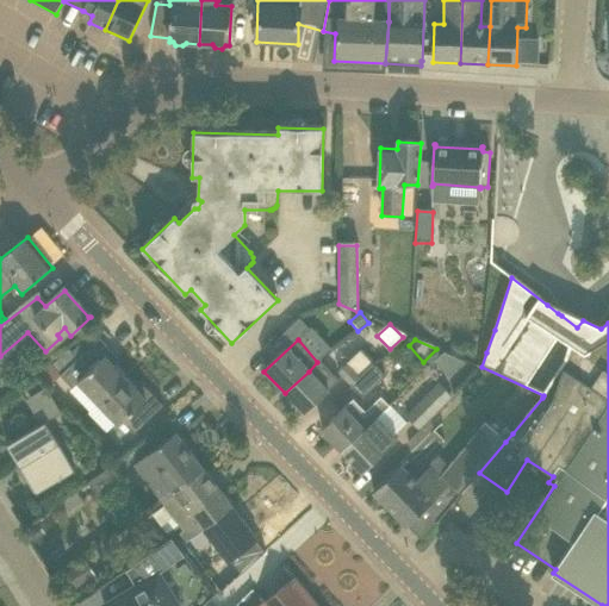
[(98,405),(125,379),(110,362),(115,357),(99,341),(86,353),(78,361),(69,368),(81,380),(68,393),(88,414),(98,405)]
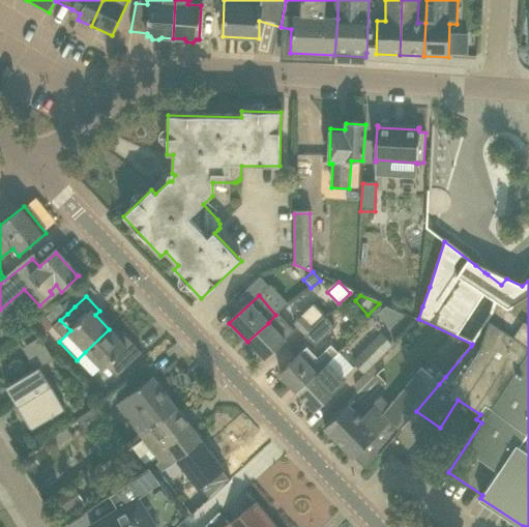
[(67,314),(75,306),(69,300),(61,308),(67,314)]
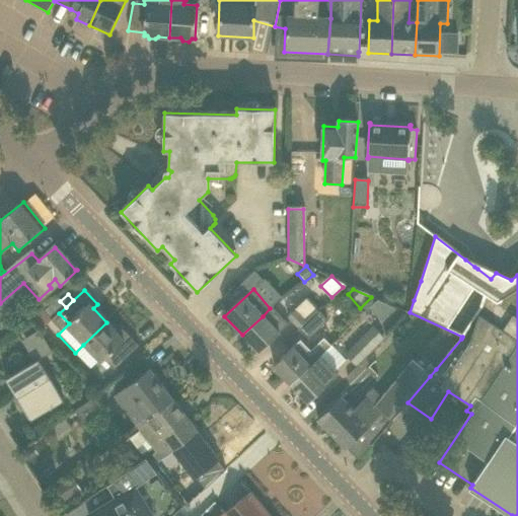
[(288,316),(298,328),(306,321),(317,311),(306,299),(288,316)]
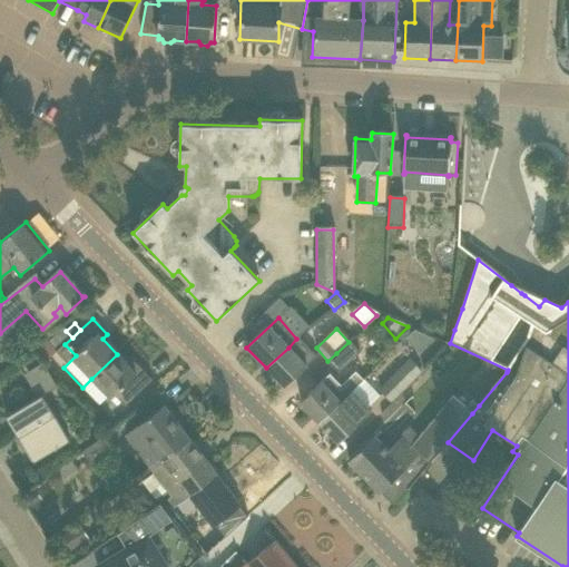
[(425,350),(430,336),(412,329),(406,342),(425,350)]
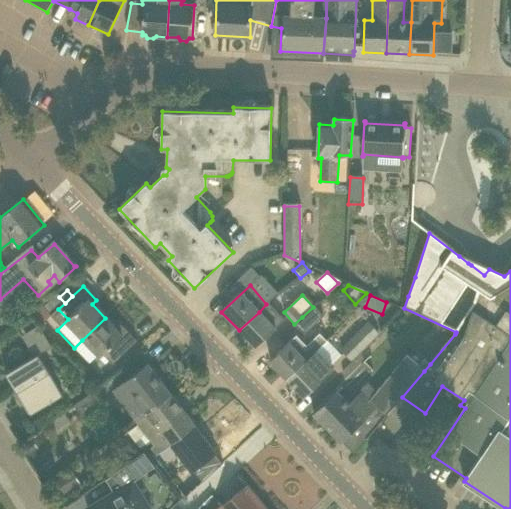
[(239,330),(256,348),(275,329),(283,321),(266,304),(259,312),(239,330)]
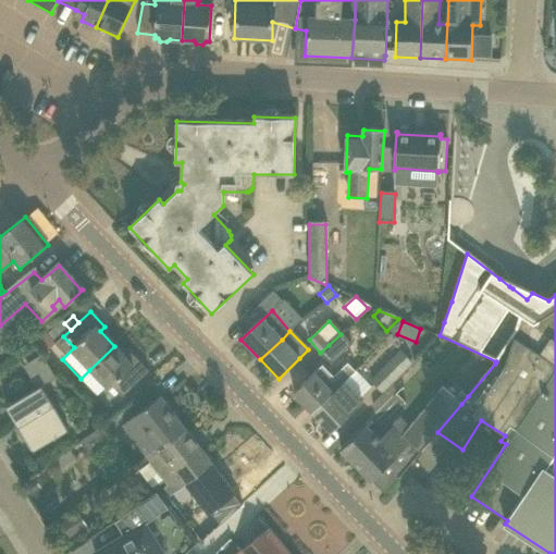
[(350,345),(341,334),(329,345),(320,353),(320,354),(330,365),(350,345)]
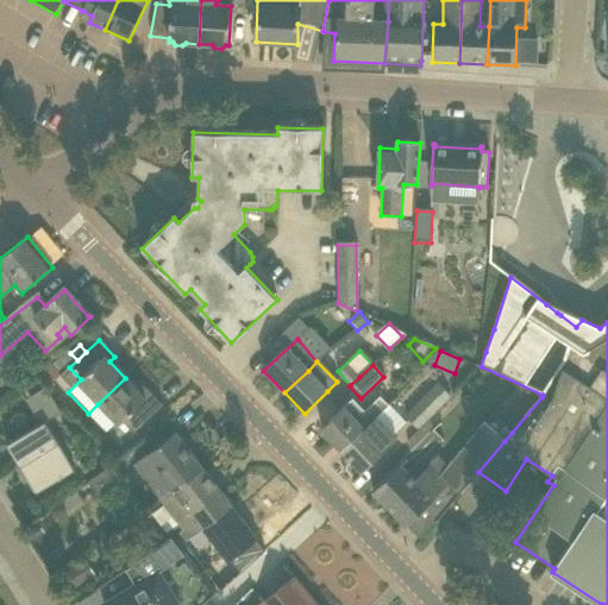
[(133,434),(162,407),(146,390),(142,395),(125,378),(98,404),(118,426),(123,422),(133,434)]
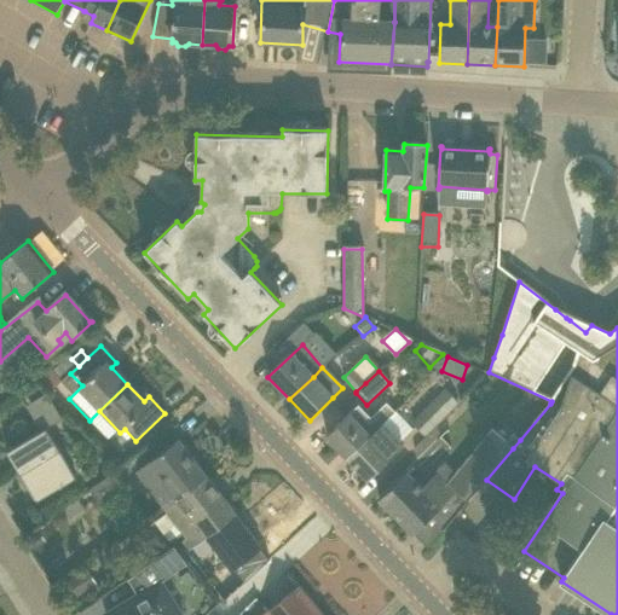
[(445,392),(413,424),(425,435),(457,404),(445,392)]
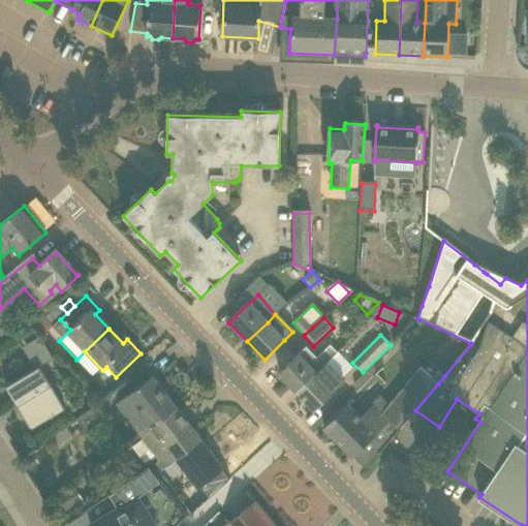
[(42,337),(23,344),(32,366),(51,359),(42,337)]
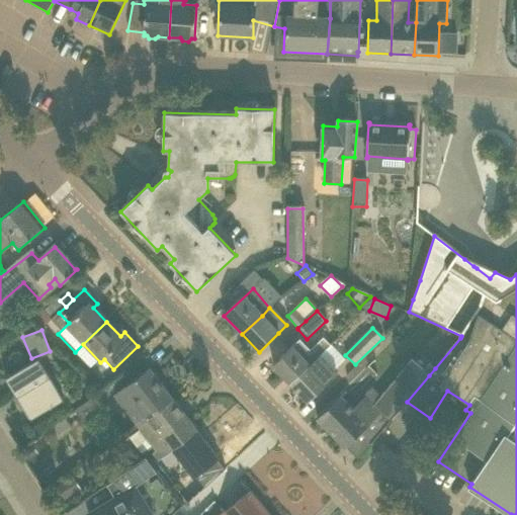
[(292,346),(272,366),(290,384),(310,365),(292,346)]
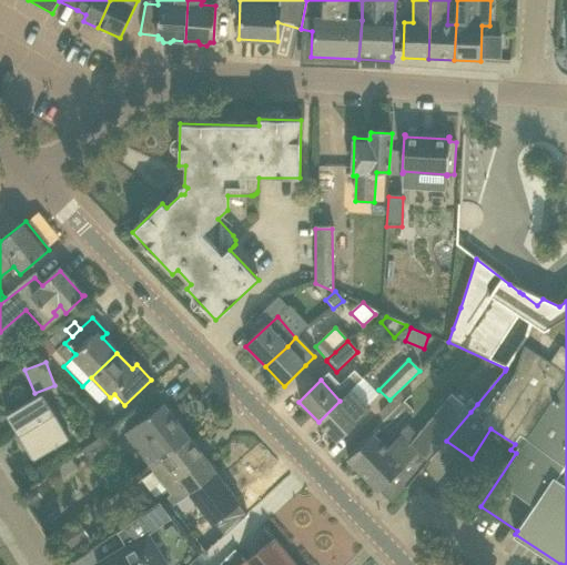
[(319,422),(337,442),(368,412),(365,409),(350,391),(340,401),(319,422)]
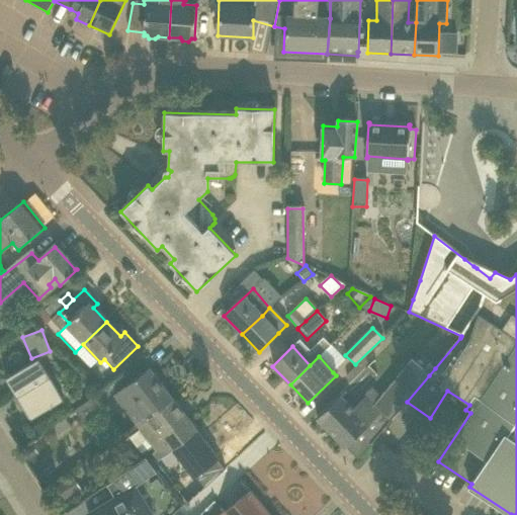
[(38,360),(5,380),(30,422),(64,402),(38,360)]
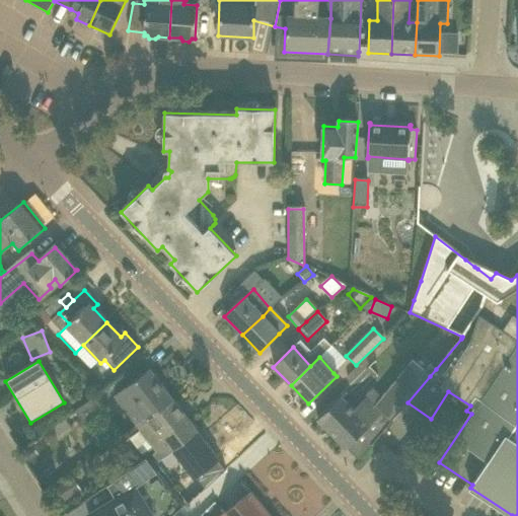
[(347,449),(359,461),(372,446),(408,402),(430,376),(424,371),(412,362),(382,398),(373,390),(354,411),(341,397),(317,420),(346,450),(347,449)]
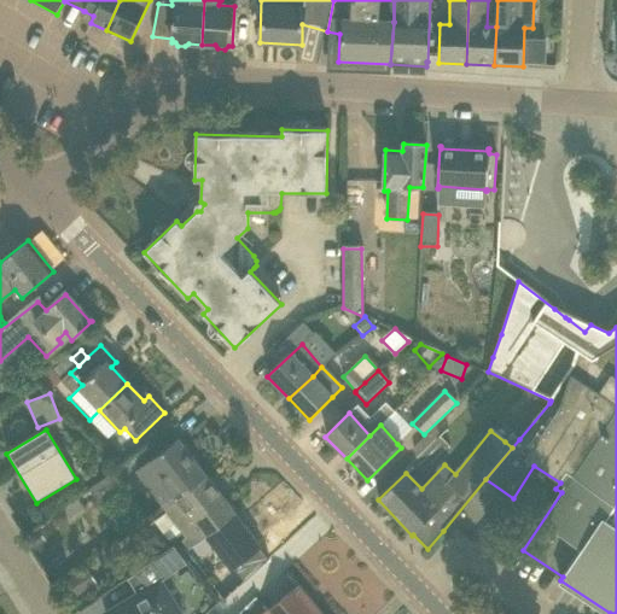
[(512,448),(519,439),(512,433),(510,436),(505,442),(512,448)]
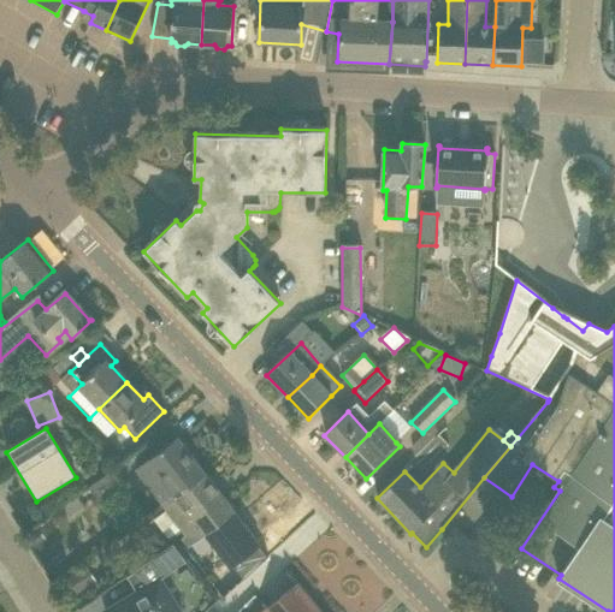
[(136,470),(161,504),(202,473),(177,439),(136,470)]
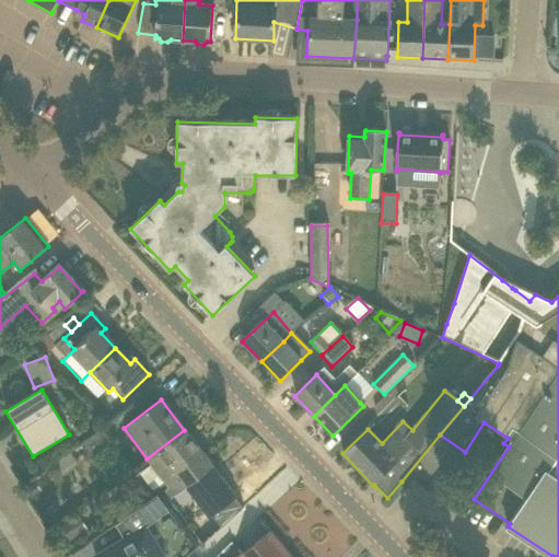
[(90,459),(113,443),(103,430),(80,445),(90,459)]
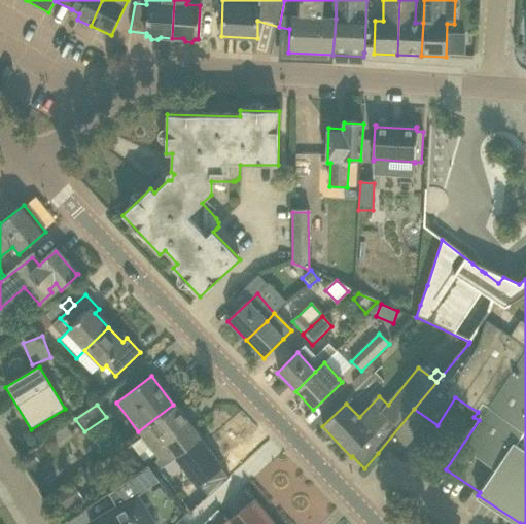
[(163,443),(186,423),(173,405),(138,431),(156,455),(167,448),(163,443)]
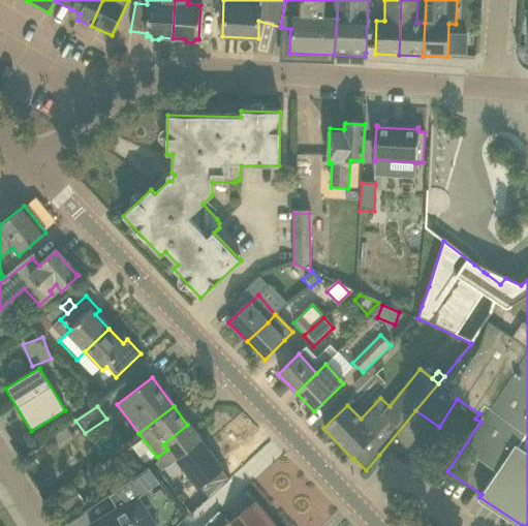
[(184,455),(198,475),(216,462),(194,434),(160,461),(156,464),(162,471),(184,455)]
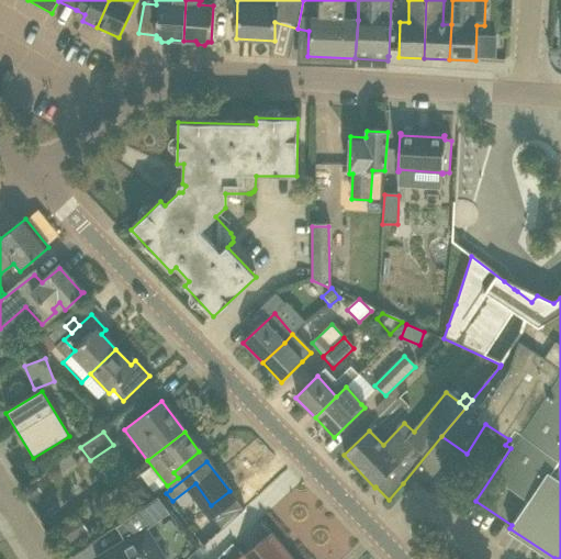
[(24,492),(32,502),(40,498),(32,487),(24,492)]
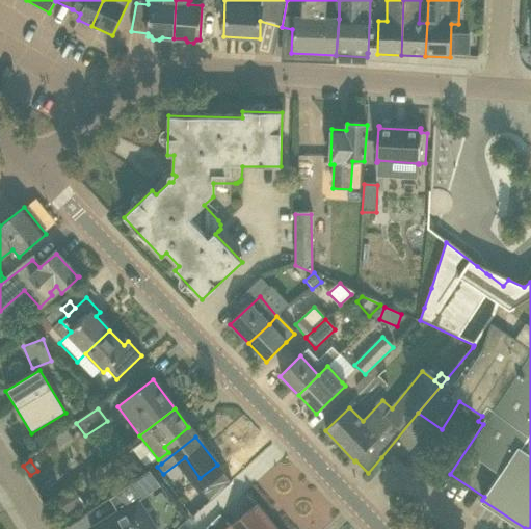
[(131,482),(143,471),(138,464),(125,475),(131,482)]
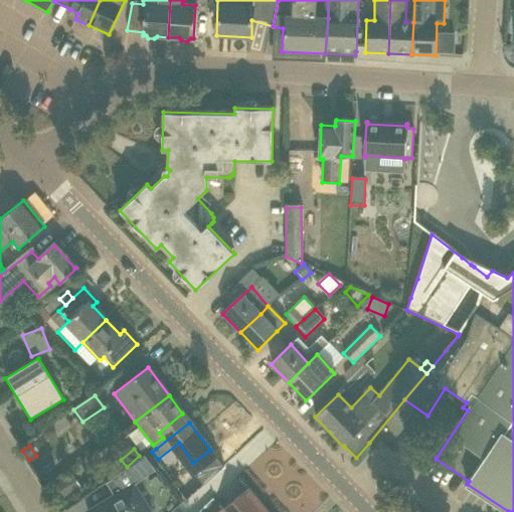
[(135,486),(142,481),(131,466),(106,484),(114,496),(89,511),(150,511),(135,486)]
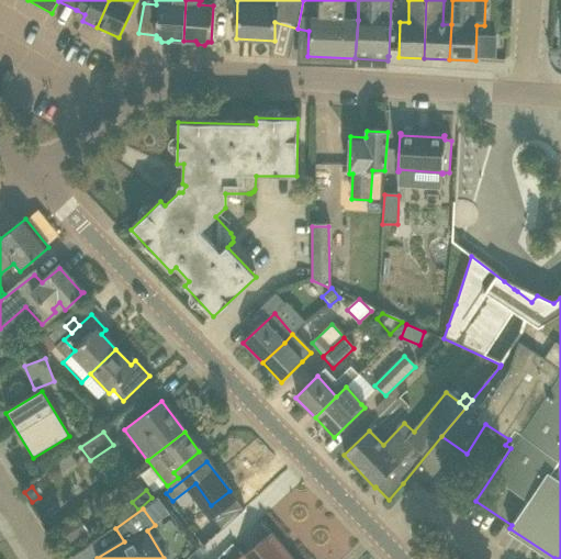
[(70,545),(88,533),(78,518),(60,529),(70,545)]
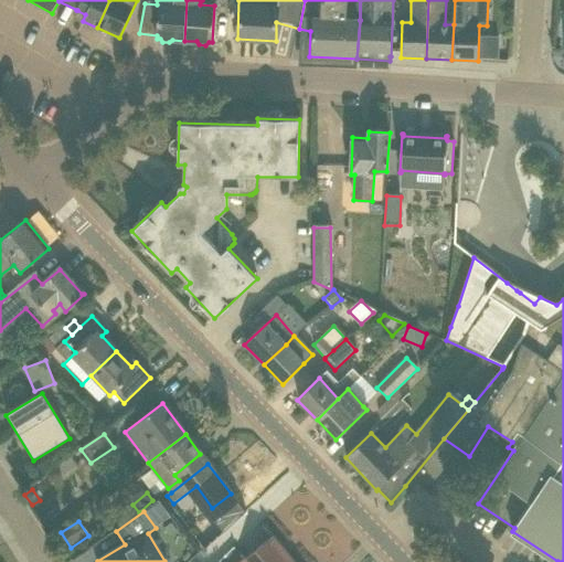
[(288,561),(270,540),(244,561),(288,561)]
